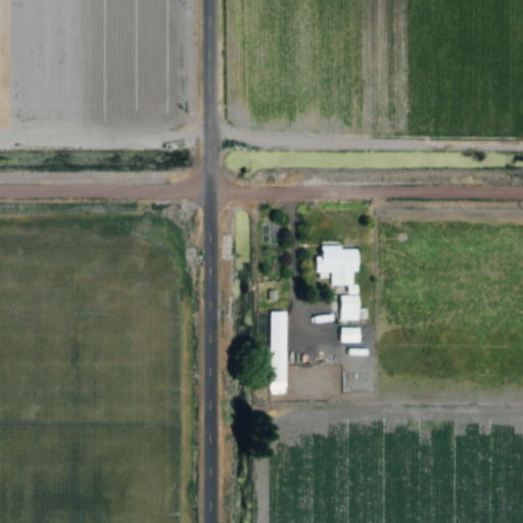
[(262,242),(279,243),(280,225),(263,225),(262,242)]
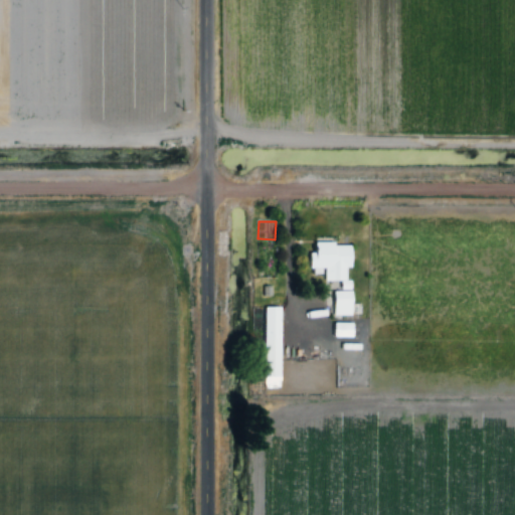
[(315,241),(353,241),(352,280),(315,279),(315,241)]
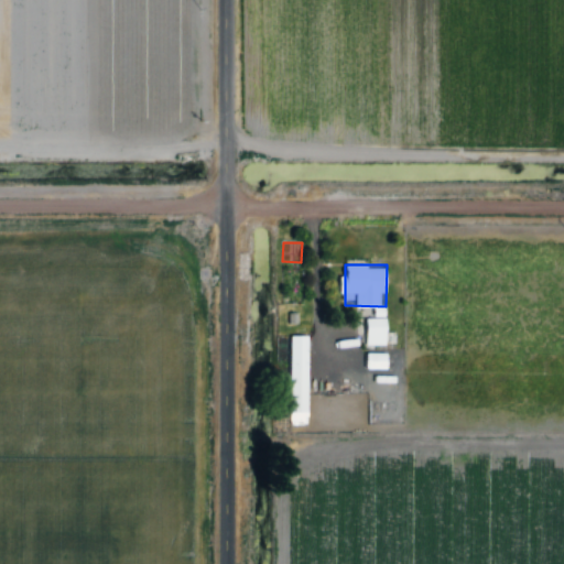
[(289,312),(301,312),(301,324),(289,324),(289,312)]
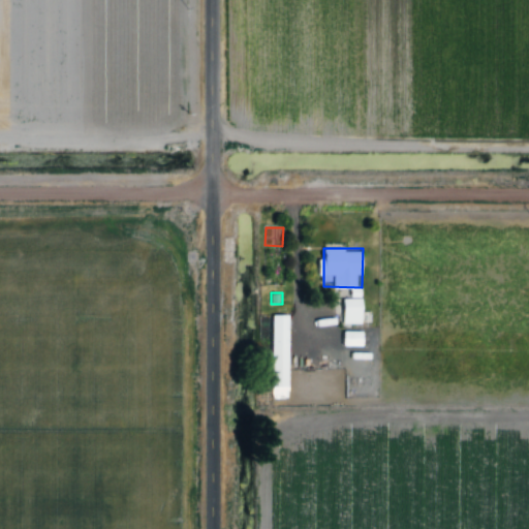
[(343,298),(363,299),(363,324),(342,324),(343,298)]
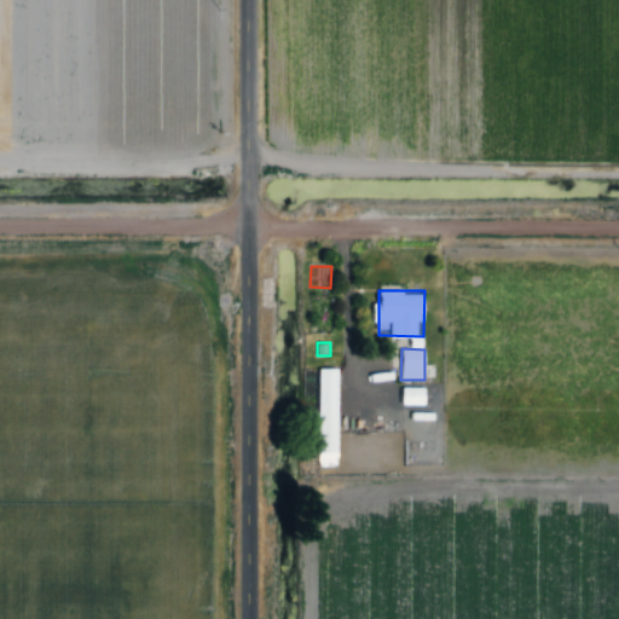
[(318,369),(336,369),(334,466),(317,466),(318,369)]
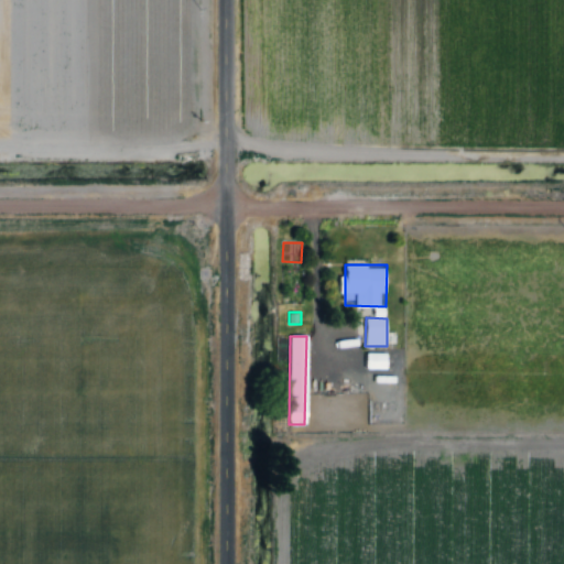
All buildings are outlined.
